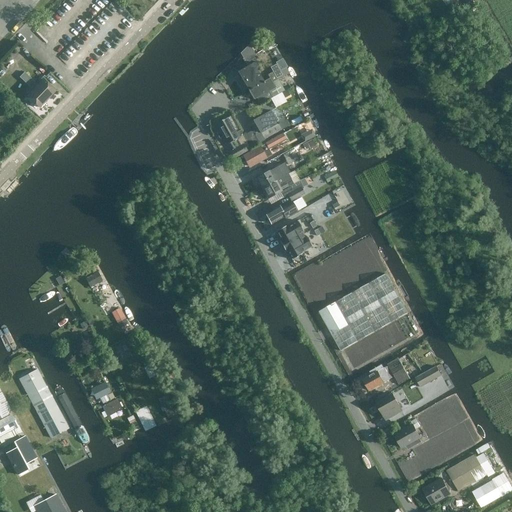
[(237,72),(246,86),(248,89),(256,84),(263,81),(253,63),(237,72)]
